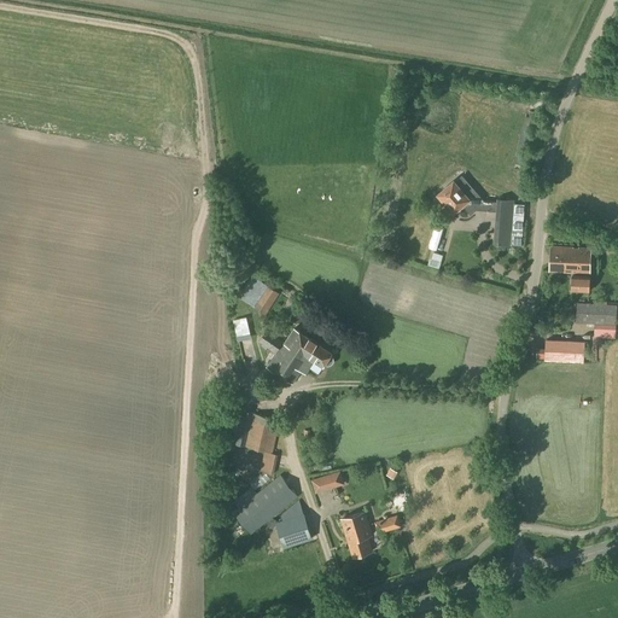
[(465,196),(453,181),(437,194),(453,213),(464,204),(470,213),(483,200),(473,188),(465,196)]
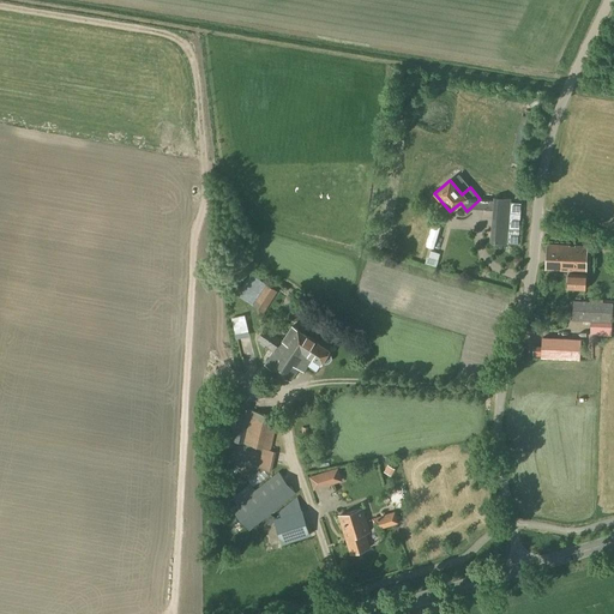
[(518,245),(519,230),(521,204),(511,203),(511,202),(493,200),(491,229),(489,245),(507,245),(518,245)]
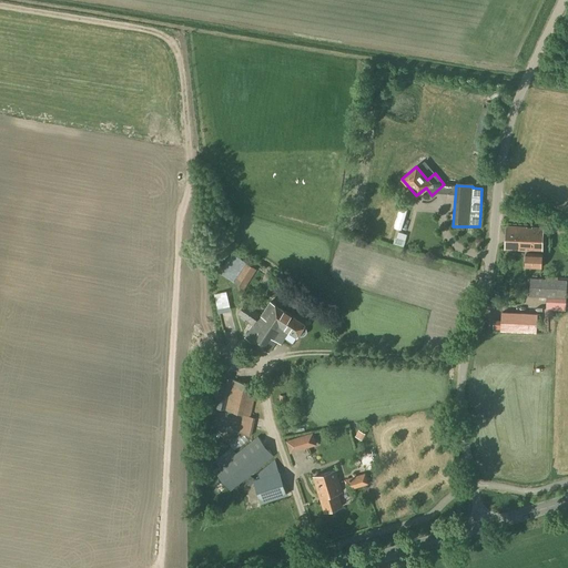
[(506,226),(504,251),(528,252),(539,252),(541,252),(543,227),(508,226),(506,226)]
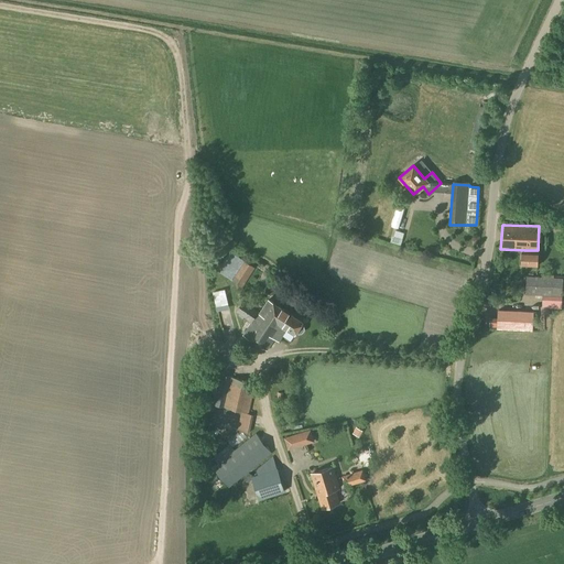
[(400,246),(402,239),(392,236),(390,242),(400,246)]
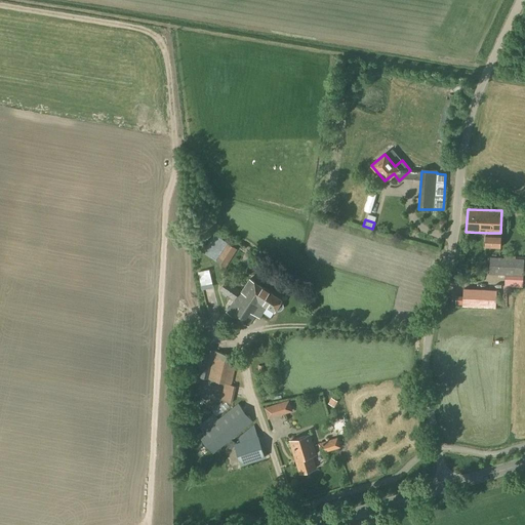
[(500,236),(498,236),(488,235),(486,235),(485,248),(500,248),(500,236)]
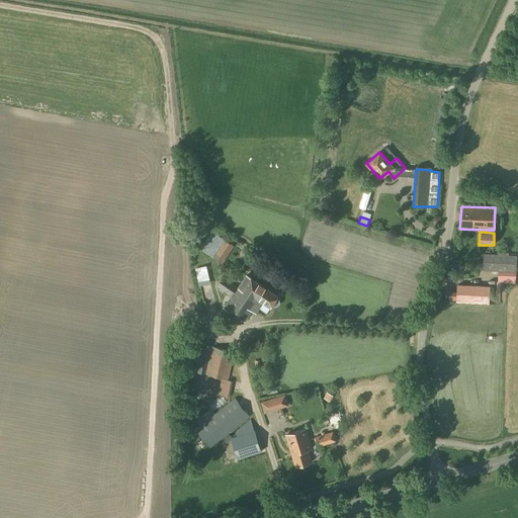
[(222,264),(234,246),(224,239),(211,258),(222,264)]
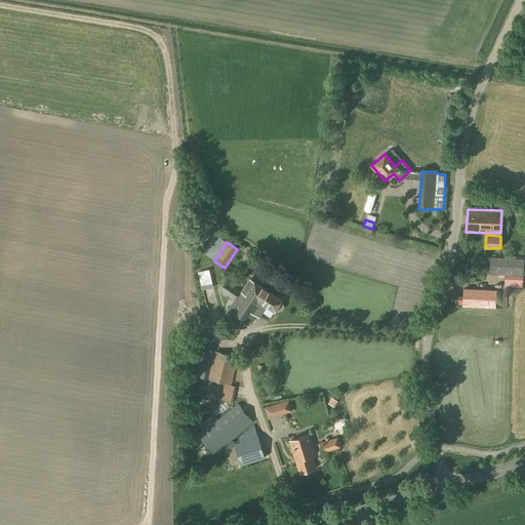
[(490,257),(489,274),(506,275),(506,286),(522,287),(523,276),(524,259),(490,257)]
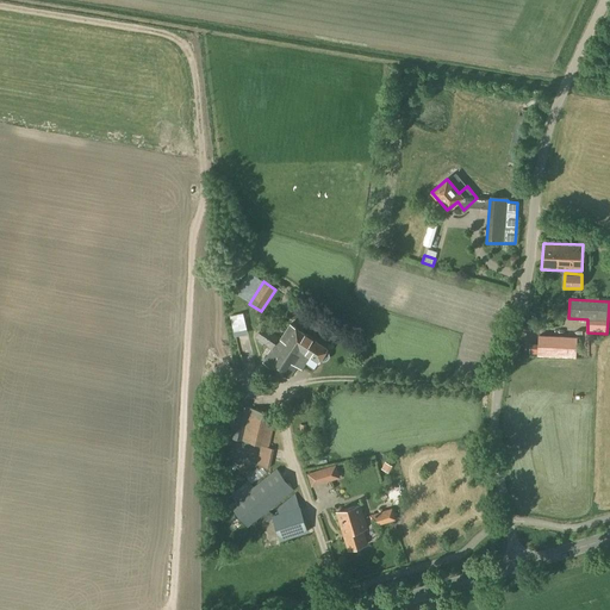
[(263,325),(255,338),(271,349),(262,362),(288,380),(302,360),(306,363),(310,358),(318,363),(321,361),(323,361),(327,361),(329,359),(330,355),(329,353),(327,350),(328,349),(288,324),(281,337),(263,325)]
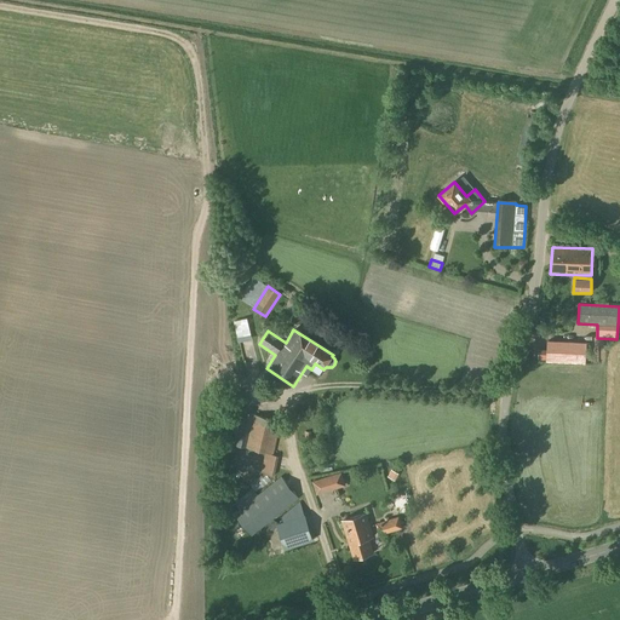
[(547,340),(546,362),(575,363),(577,343),(577,342),(547,340)]
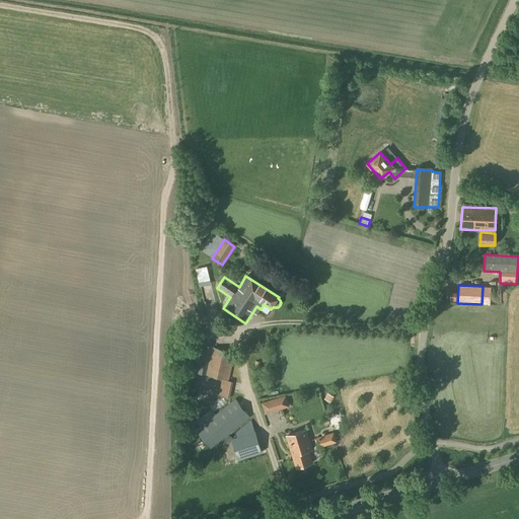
[(230,397),(233,382),(228,381),(234,353),(200,344),(194,372),(221,379),(218,395),(230,397)]
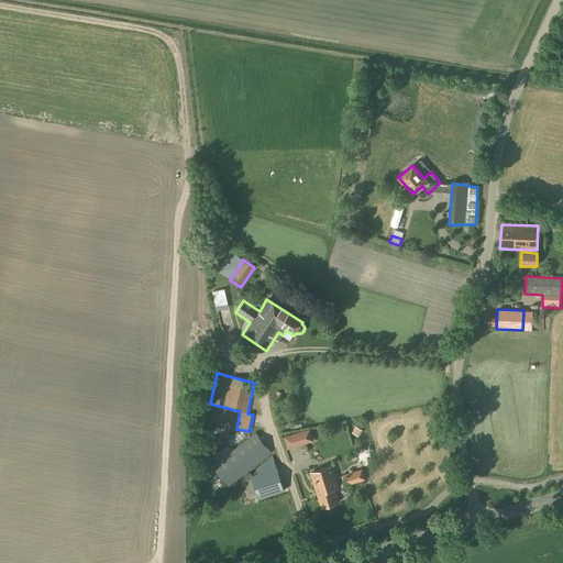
[(286,434),(291,450),(318,441),(313,426),(286,434)]
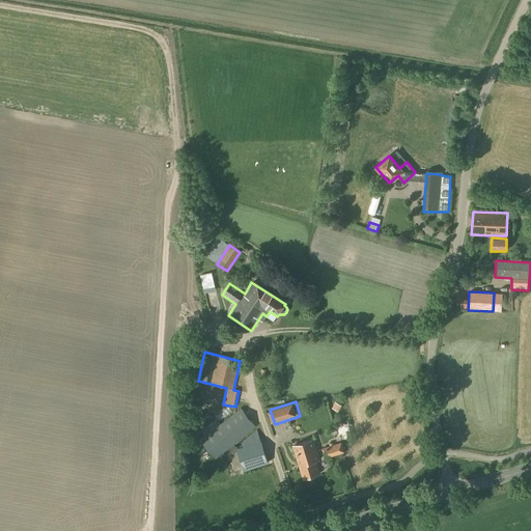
[(256,426),(241,408),(221,424),(216,417),(200,430),(204,437),(200,441),(215,459),(256,426)]
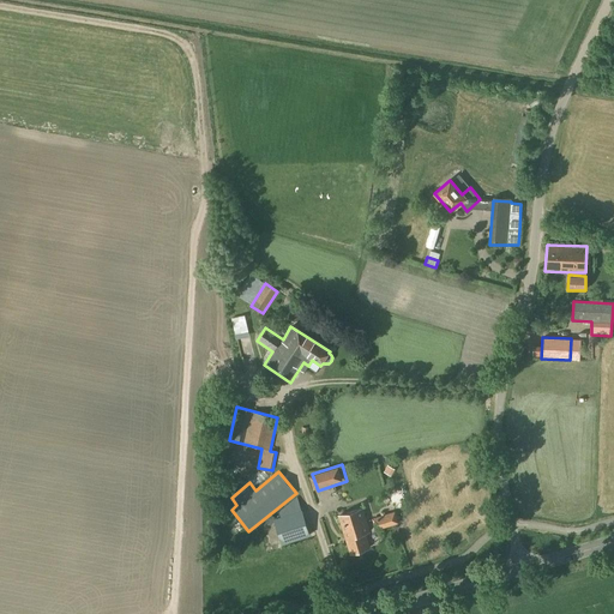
[(282,545),(309,536),(299,503),(281,510),(282,516),(274,518),(276,529),(282,545)]
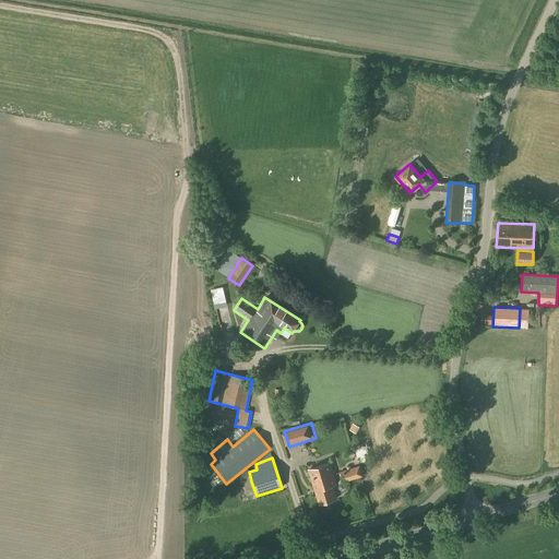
[(319,503),(335,499),(332,485),(335,484),(330,463),(308,470),(319,503)]
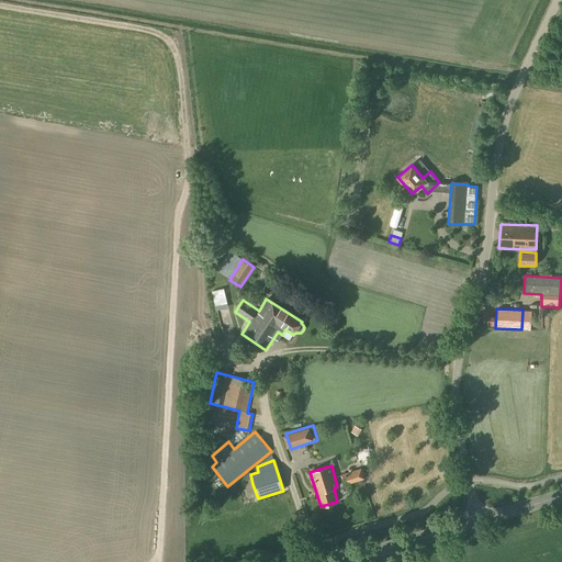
[(344,485),(346,485),(364,479),(361,468),(340,474),(344,485)]
